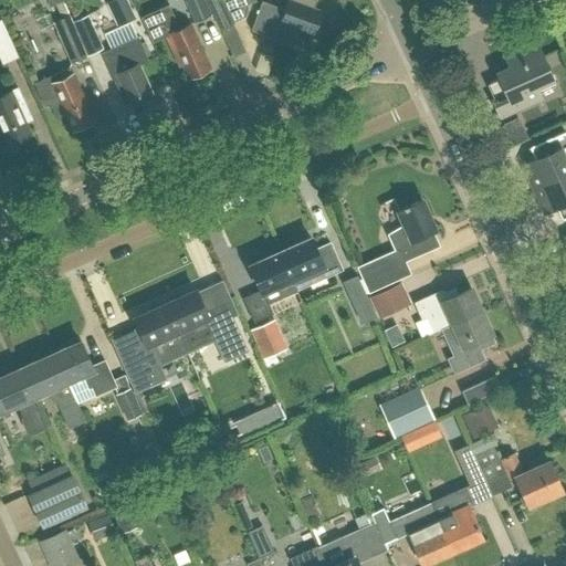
[(116,27),(134,18),(125,0),(108,0),(105,2),(116,27)]
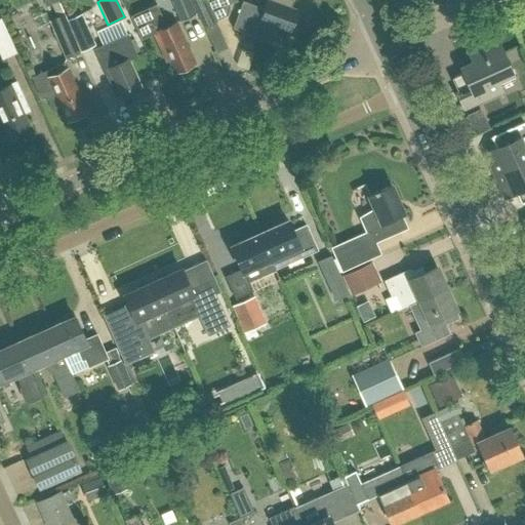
[(195,13),(189,0),(174,0),(183,19),(195,13)]
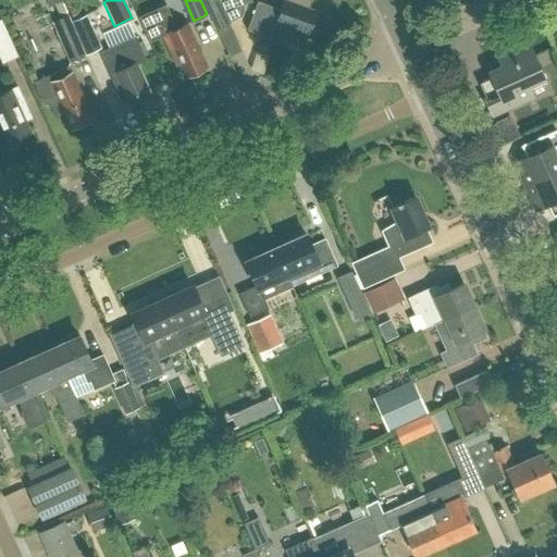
[(200,0),(207,14),(214,27),(240,16),(243,7),(242,4),(251,1),(250,0),(220,0),(219,1),(218,0),(200,0)]
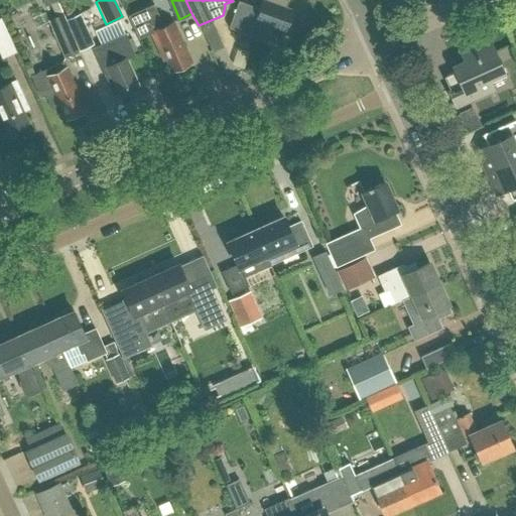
[(291,10),(283,7),(285,0),(259,0),(257,8),(237,0),(227,27),(266,41),(271,26),(283,30),(291,10)]
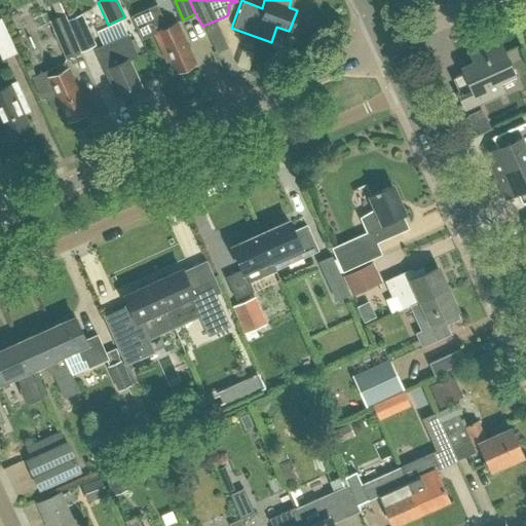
[(81,52),(67,20),(65,13),(49,21),(66,59),(81,52)]
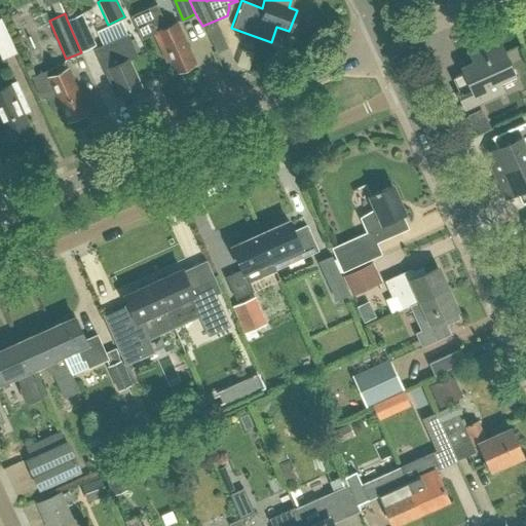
[(95,46),(86,26),(80,14),(67,20),(81,52),(95,46)]
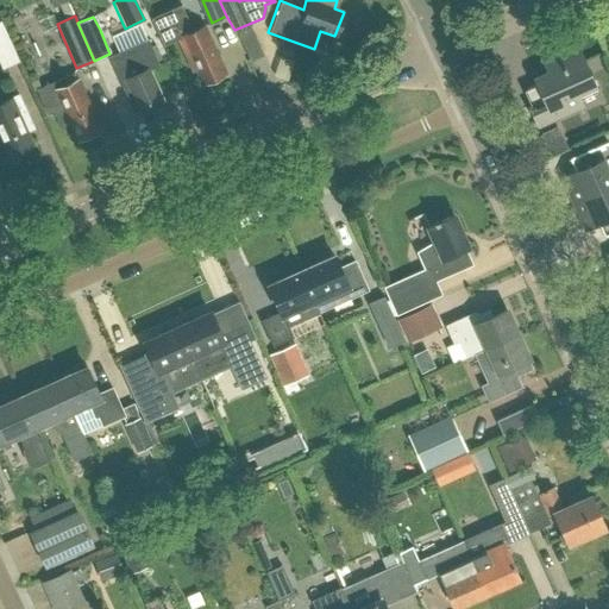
[(0,63),(2,69),(19,62),(1,20),(0,20),(0,63)]
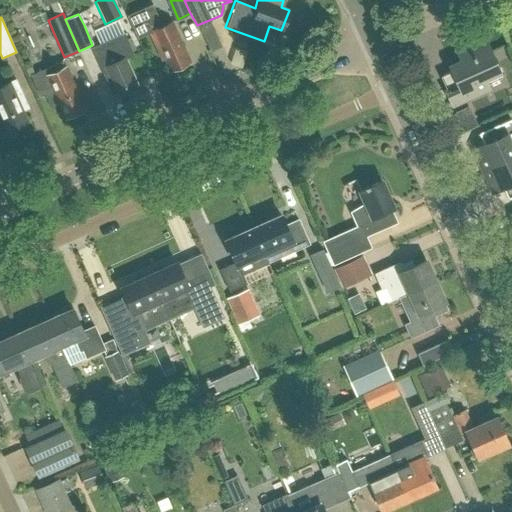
[(189,62),(171,20),(147,31),(160,60),(163,58),(169,71),(189,62)]
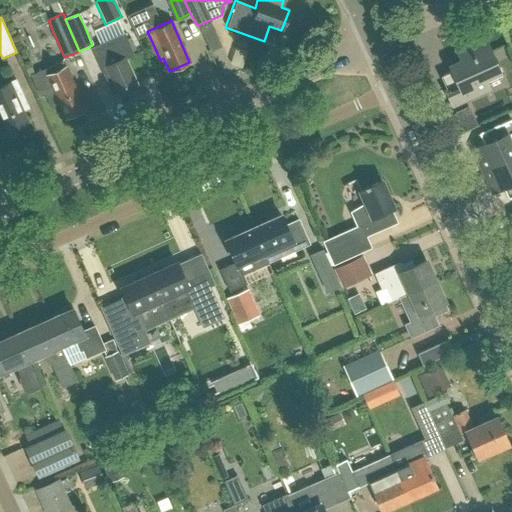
[(137,85),(125,58),(133,55),(124,34),(92,48),(108,84),(113,82),(118,94),(137,85)]
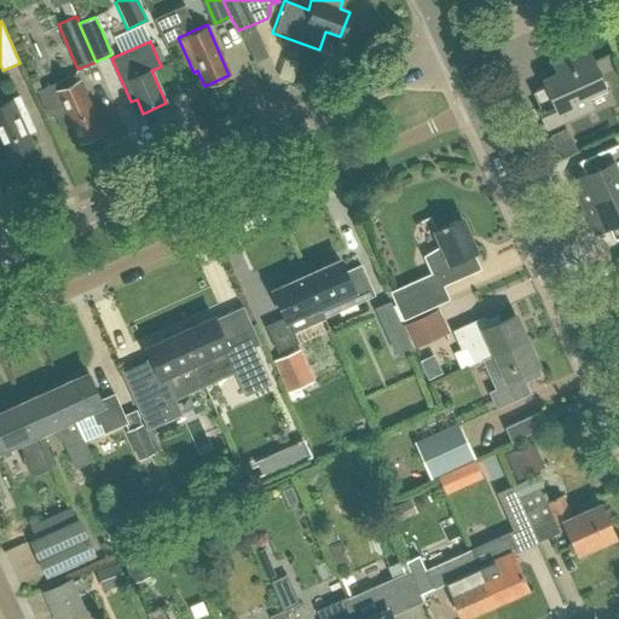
[(548,126),(589,106),(583,96),(602,86),(585,48),(554,62),(559,74),(545,80),(548,85),(532,92),(548,126)]
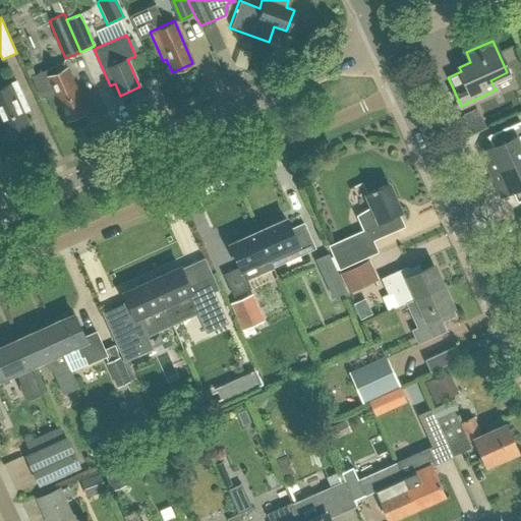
[(65,68),(62,62),(31,77),(40,99),(45,97),(51,110),(60,107),(66,119),(84,111),(65,68)]
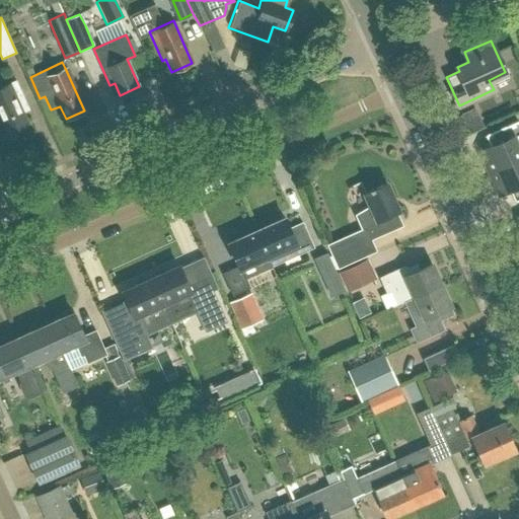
[(0,114),(8,133),(27,124),(22,113),(28,109),(16,81),(0,87),(0,114)]
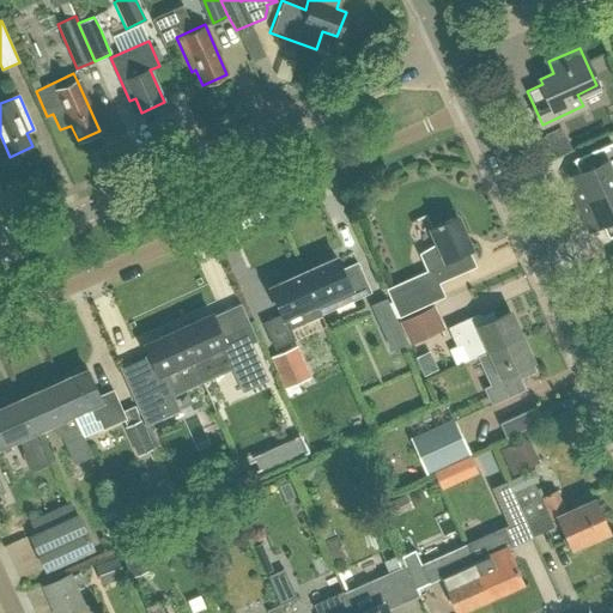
[(578,202),(612,187),(612,164),(611,159),(612,158),(612,147),(611,141),(572,158),(578,173),(568,177),(578,202)]
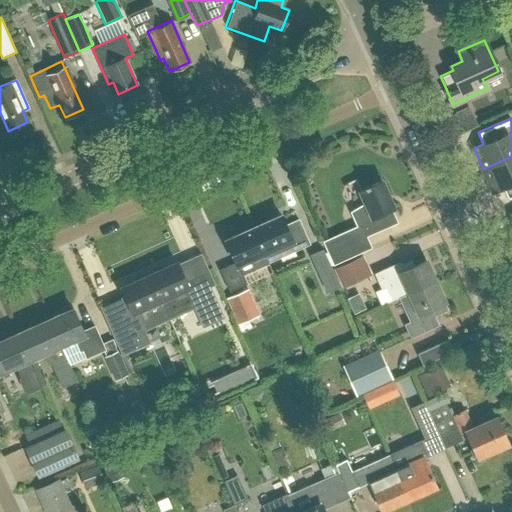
[(511,156),(483,169),(492,190),(502,186),(508,198),(511,195),(511,156)]
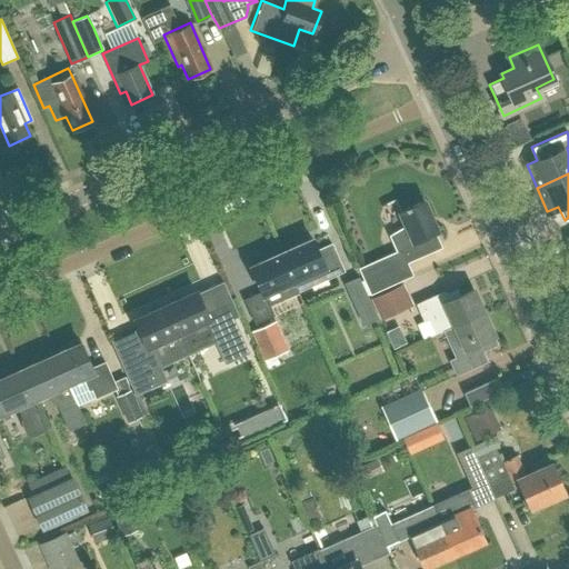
[(369,293),(412,275),(406,261),(440,246),(433,230),(436,229),(422,200),(400,211),(406,225),(389,232),(397,250),(357,268),(369,293)]
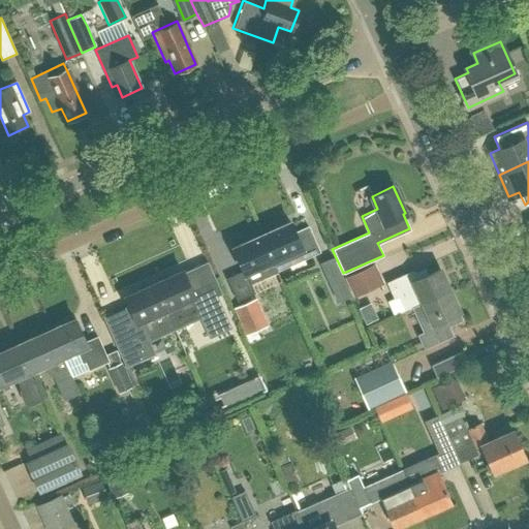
[(261,235),(276,269),(318,250),(307,225),(294,231),(290,222),(261,235)]
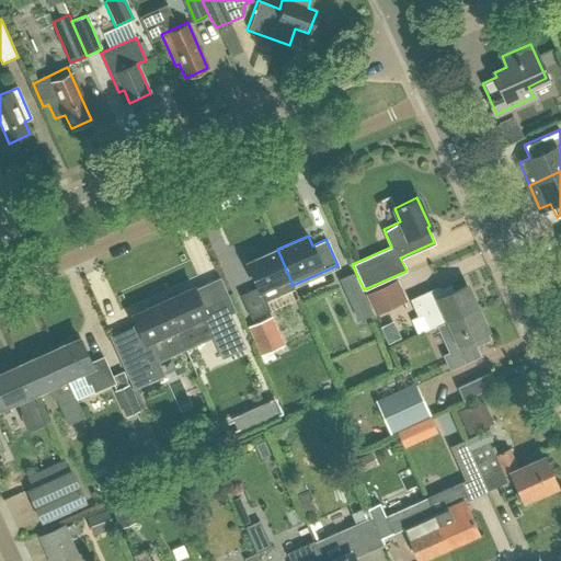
[(294,286),(293,285),(277,249),(247,263),(258,286),(240,294),(250,318),(270,310),(265,300),(278,294),(278,293),(294,286)]
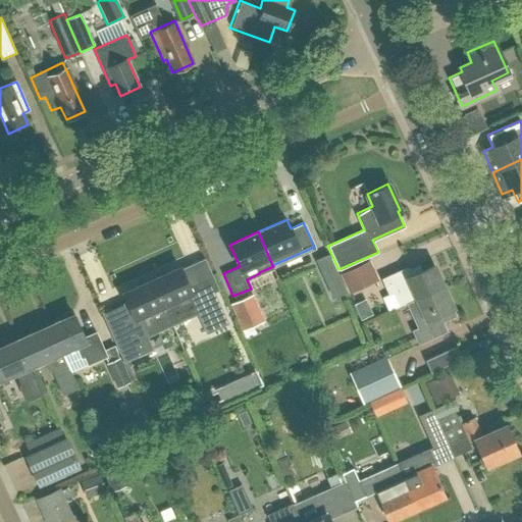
[(316,261),(332,299),(347,293),(338,273),(337,274),(328,253),(315,259),(316,261)]
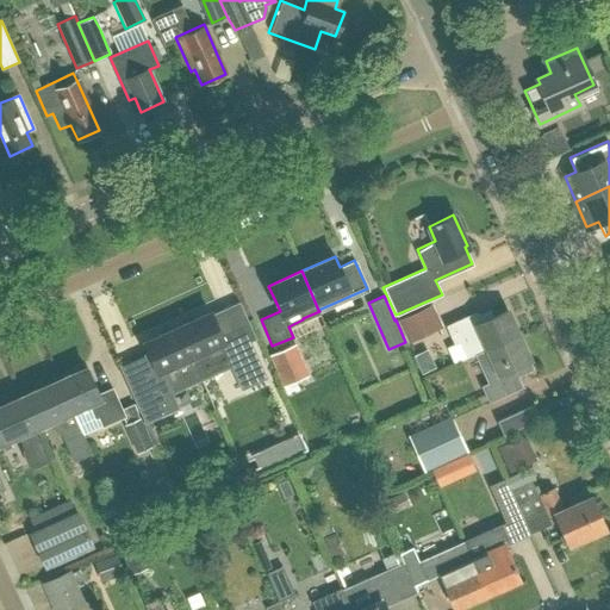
[(396,319),(405,342),(442,327),(431,304),(396,319)]
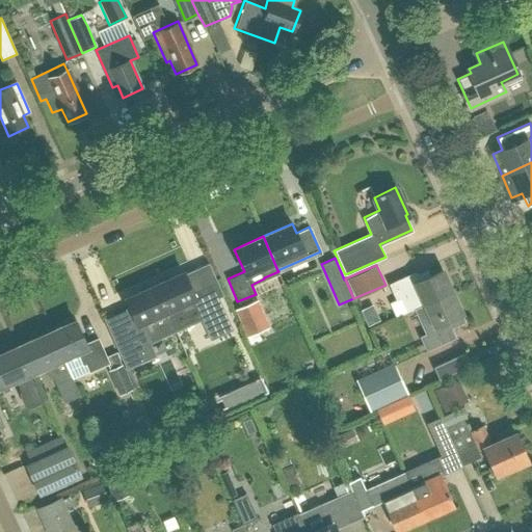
[(414,308),(451,290),(442,269),(428,275),(426,270),(415,275),(413,272),(389,284),(396,299),(401,297),(407,311),(414,308)]
